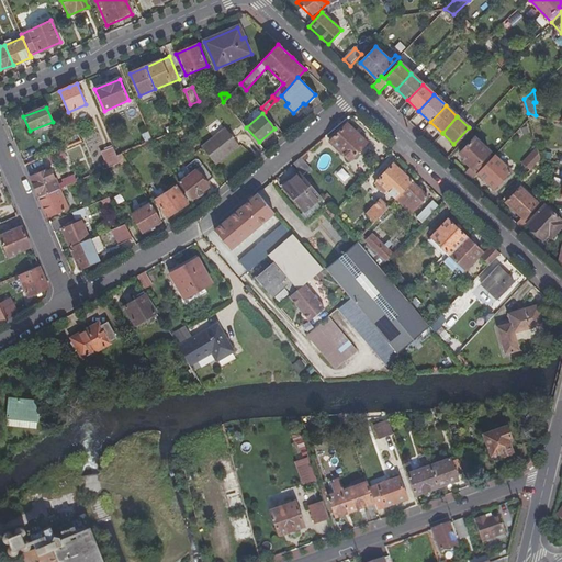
[(224,125),(201,144),(216,164),(239,145),(224,125)]
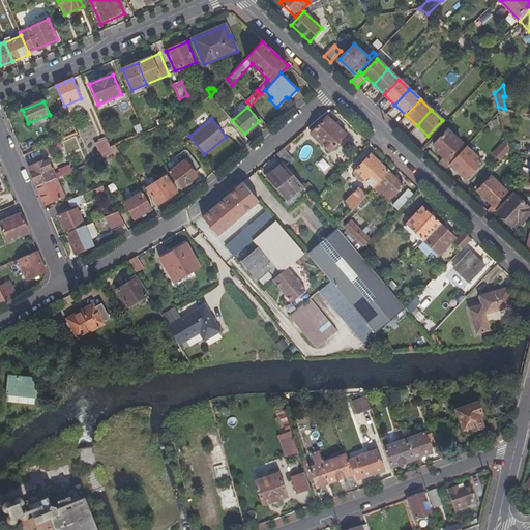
[(312,135),(330,152),(347,135),(328,118),(312,135)]
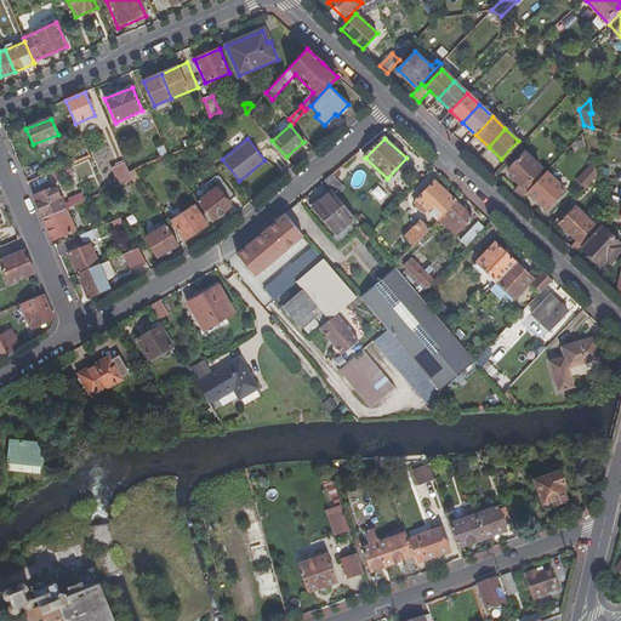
[(163,158),(170,154),(165,146),(159,148),(163,158)]
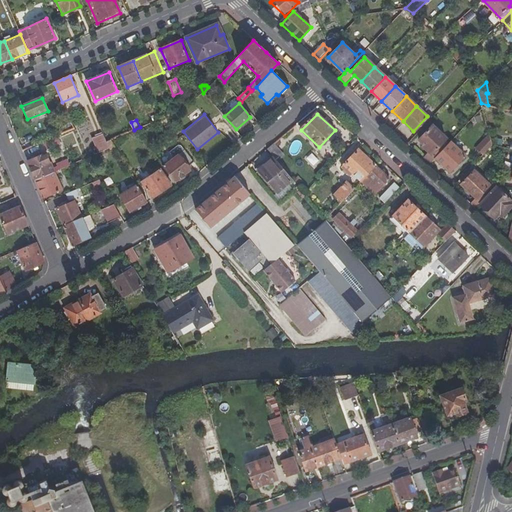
[(423,158),(429,163),(435,157),(439,153),(436,150),(446,139),(432,126),(419,139),(425,144),(423,146),(429,152),(423,158)]
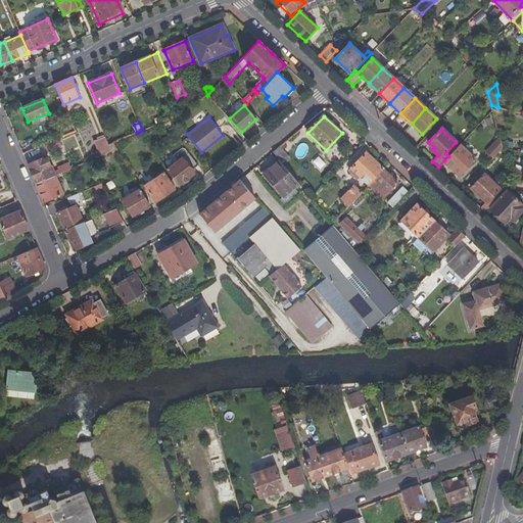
[(94,140),(100,156),(111,151),(109,144),(105,136),(94,140)]
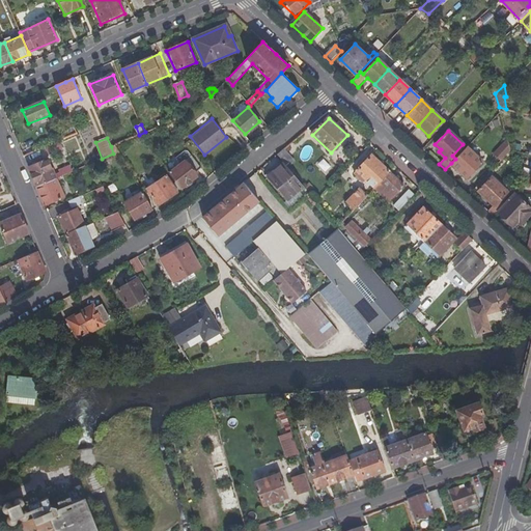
[(58,147),(55,141),(43,147),(45,154),(58,147)]
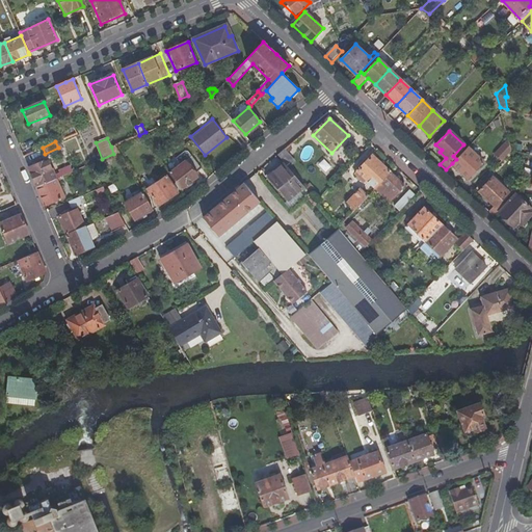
[(504,144),(495,154),(502,160),(511,151),(504,144)]
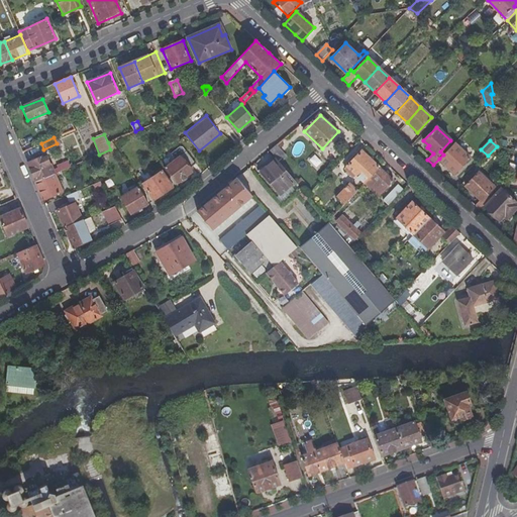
[(454,173),(471,157),(455,142),(443,154),(439,159),(454,173)]
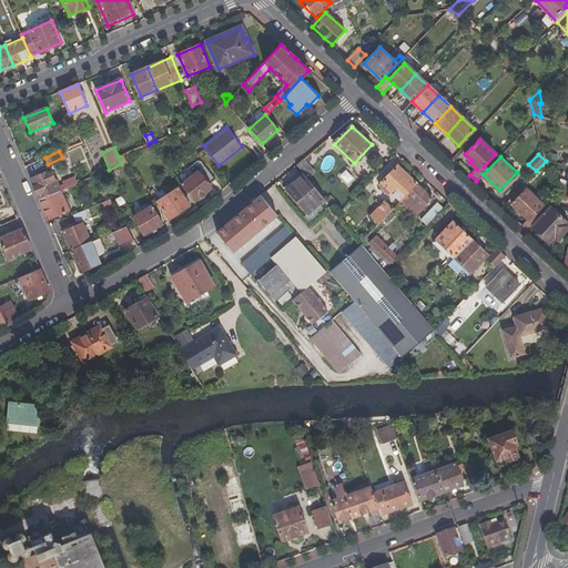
[(297,165),(305,174),(310,179),(316,173),(305,159),(297,165)]
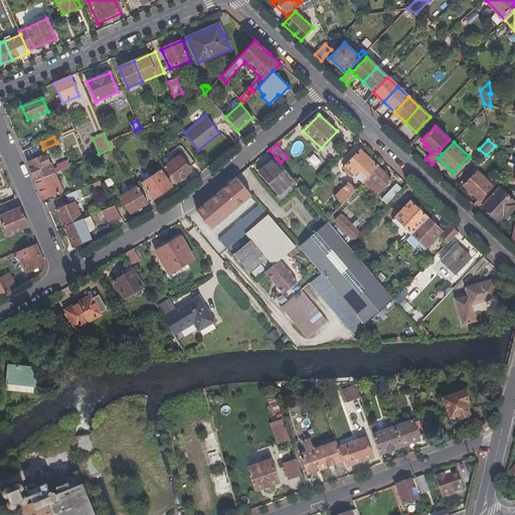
[(495,146),(498,155),(505,157),(507,149),(495,146)]
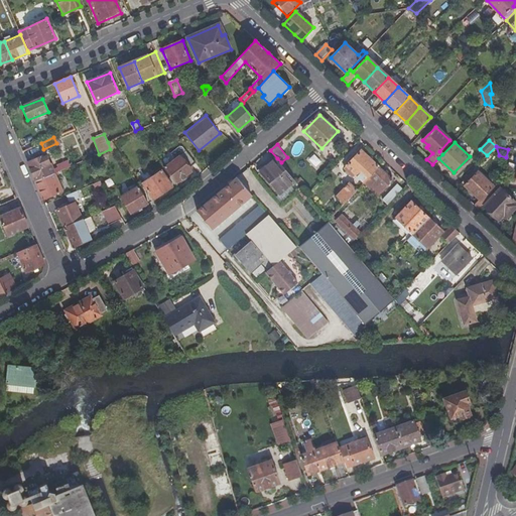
[(189,151),(166,166),(176,181),(192,170),(189,167),(197,162),(189,151)]
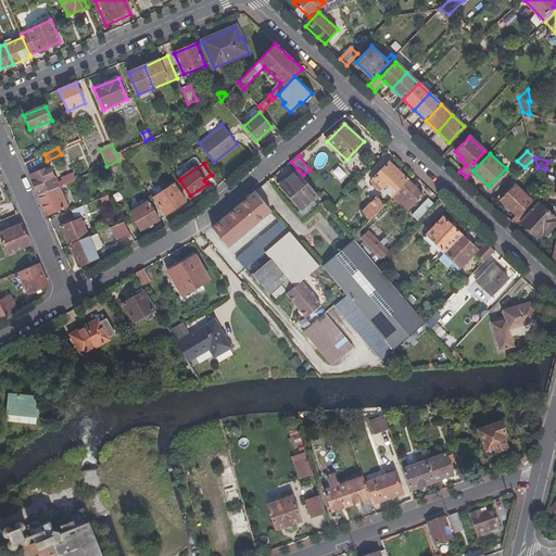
[(383,190),(393,199),(409,182),(390,164),(373,184),(381,192),(383,190)]
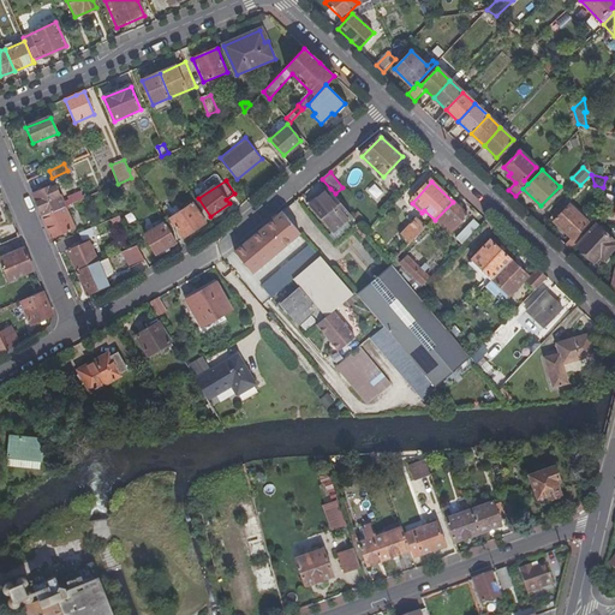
[(54,184),(34,193),(43,216),(65,207),(63,203),(54,184)]
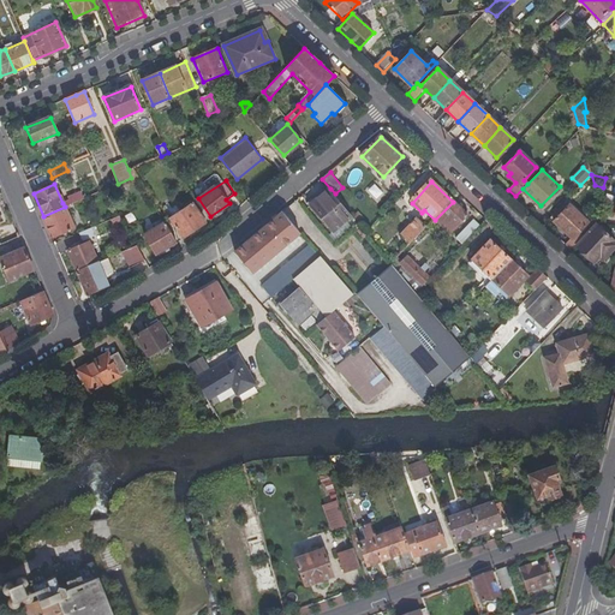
[(365,191),(376,199),(382,192),(371,184),(365,191)]
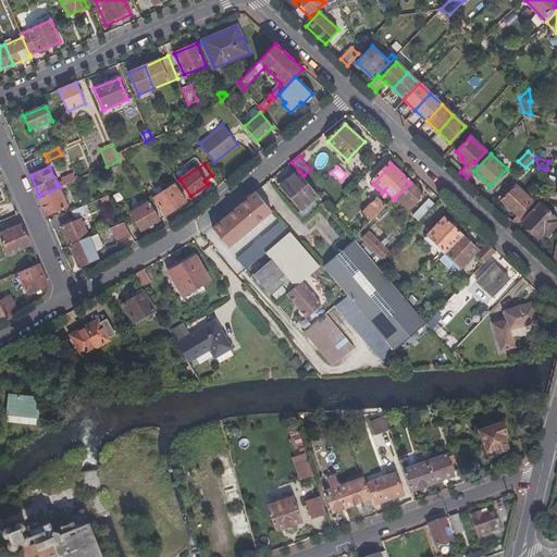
[(321,196),(304,175),(299,171),(282,185),(304,210),(321,196)]
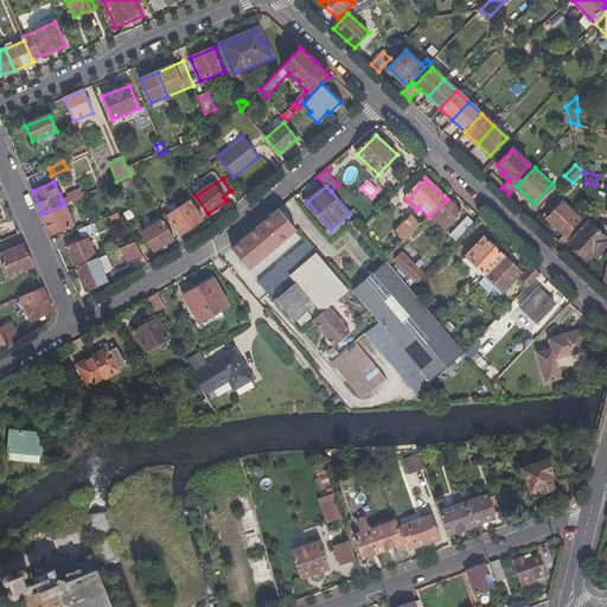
[(69,196),(71,200),(85,195),(83,190),(69,196)]
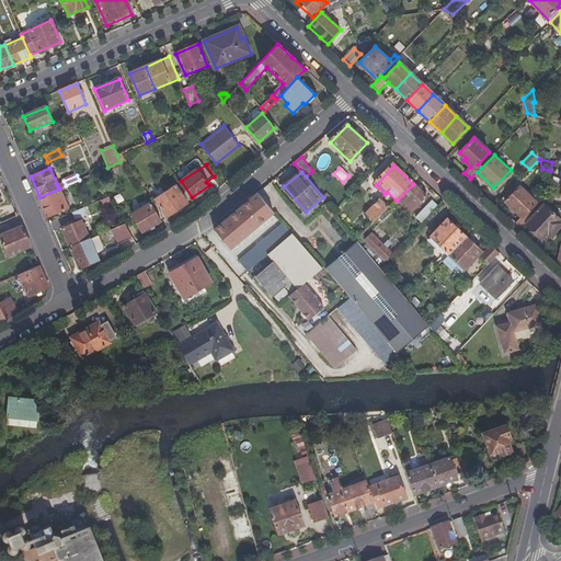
[(187,201),(175,183),(153,195),(165,214),(187,201)]
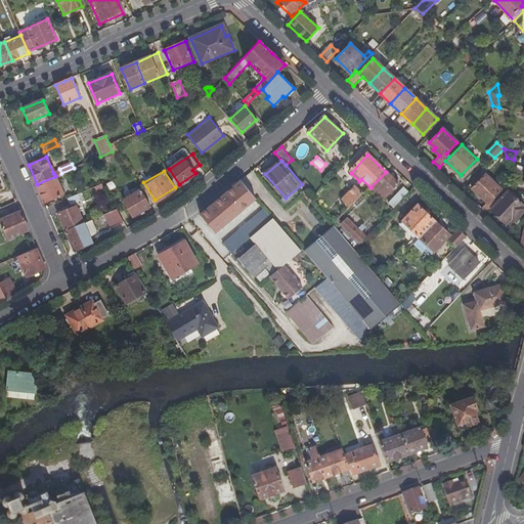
[(385,202),(400,185),(386,172),(370,187),(375,191),(385,202)]
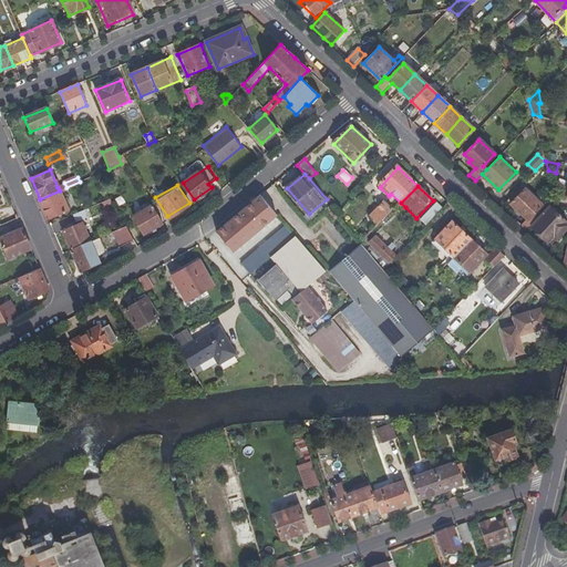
[(526,229),(533,222),(537,217),(533,213),(542,203),(526,188),(512,203),(527,218),(522,225),(526,229)]
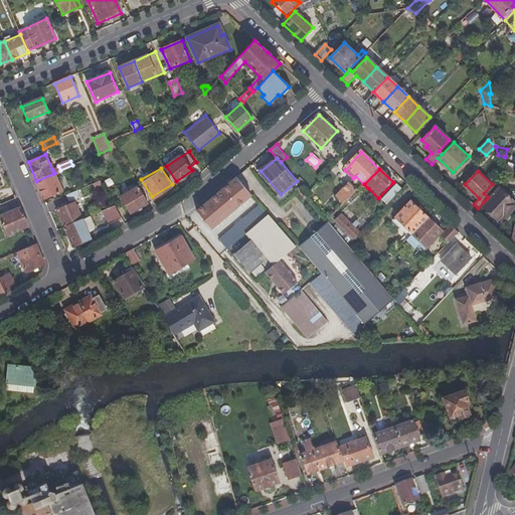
[(54,173),(36,181),(39,188),(43,198),(61,190),(55,175),(54,173)]
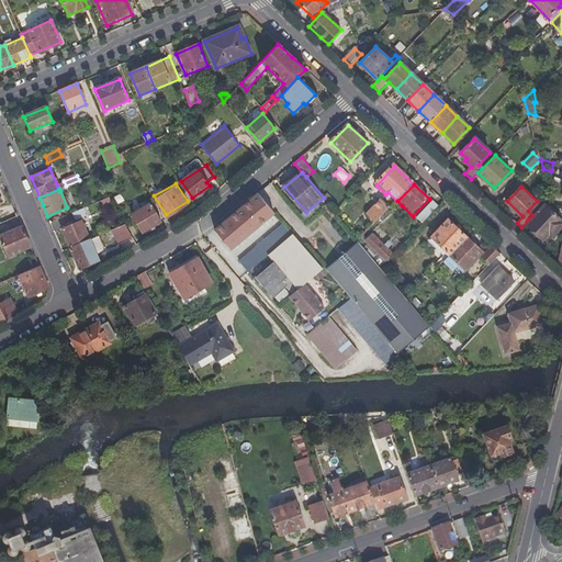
[(273,214),(274,213),(258,193),(238,211),(215,231),(232,249),(273,214)]
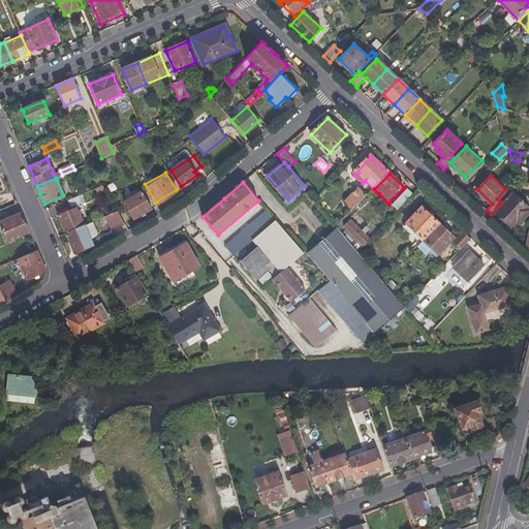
[(378,193),(374,189),(366,197),(354,210),(358,214),(378,193)]
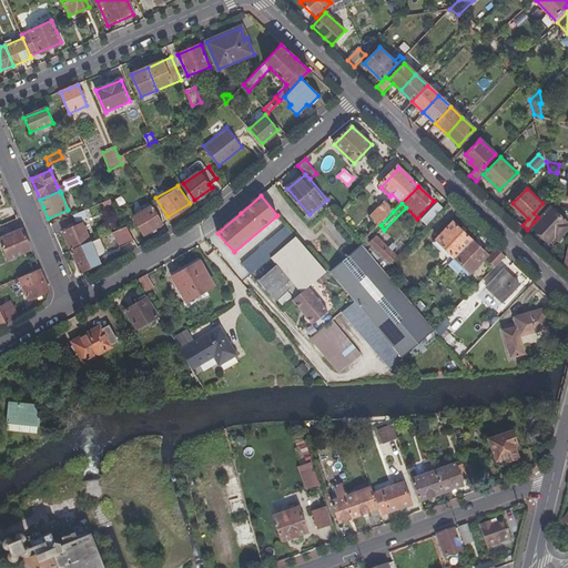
[(143,234),(163,223),(152,205),(133,216),(143,234)]
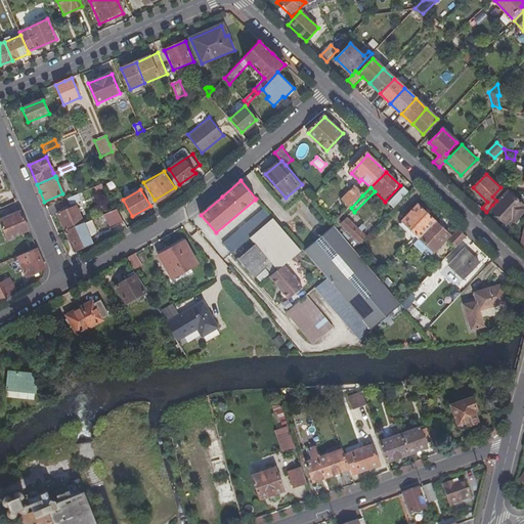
[(356,189),(344,202),(351,208),(362,195),(356,189)]
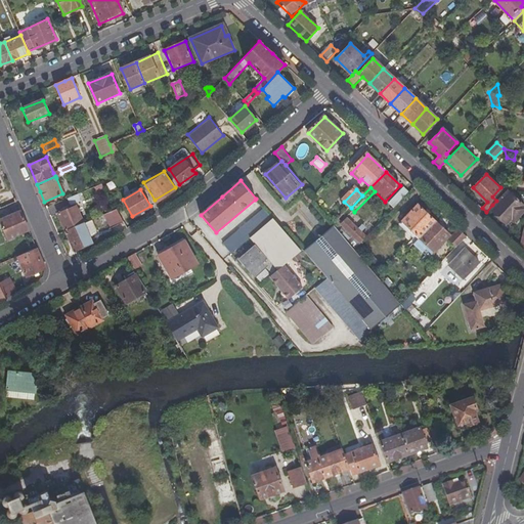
[(396,199),(401,205),(409,195),(404,190),(396,199)]
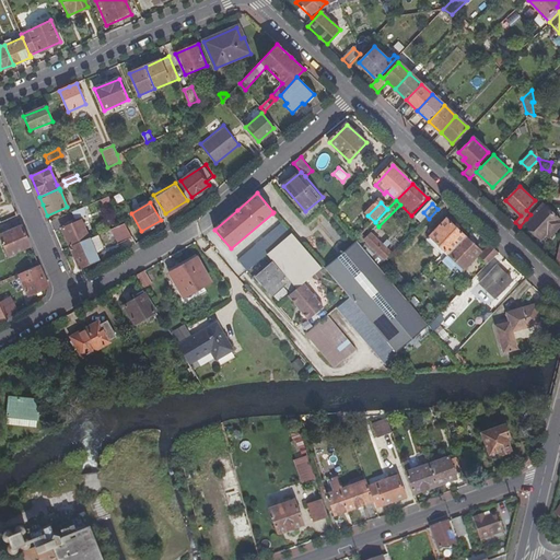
[(559,217),(546,203),(529,222),(543,234),(547,230),(551,233),(559,223),(559,217)]
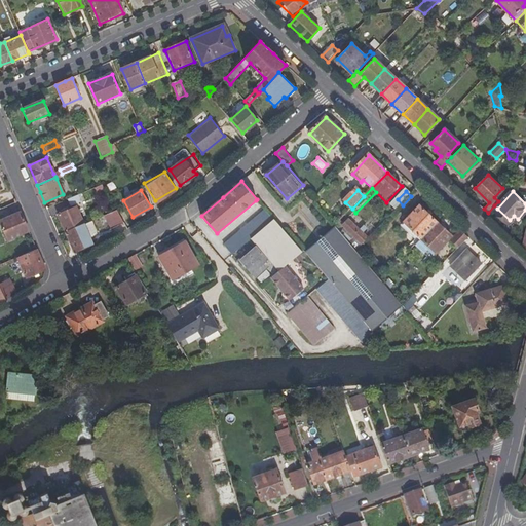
[(82,200),(79,193),(67,198),(70,205),(82,200)]
